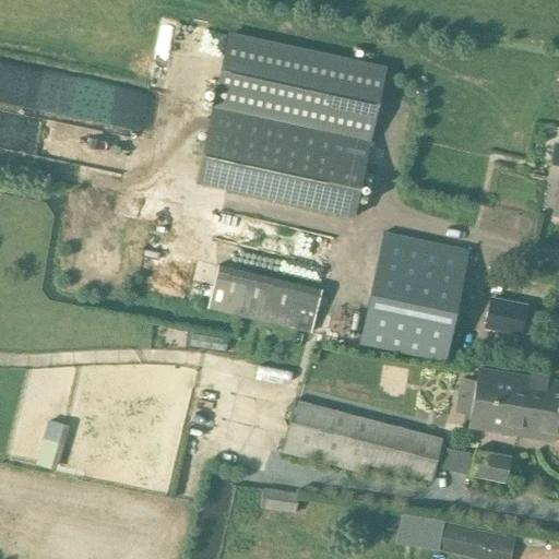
[(227,35),(203,144),(195,183),(352,217),(383,69),(227,35)]
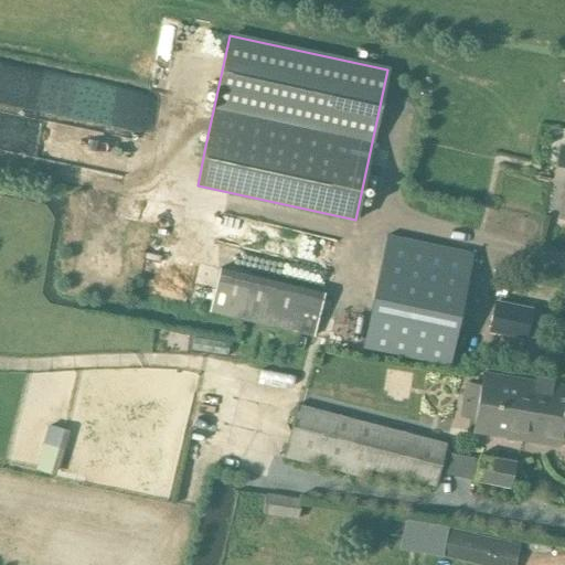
[(149,92),(12,70),(6,110),(142,132),(149,92)]
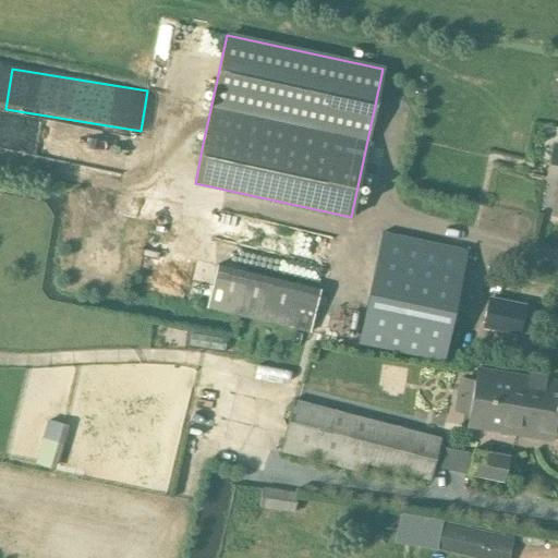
[(545,178),(557,181),(557,152),(550,150),(545,178)]
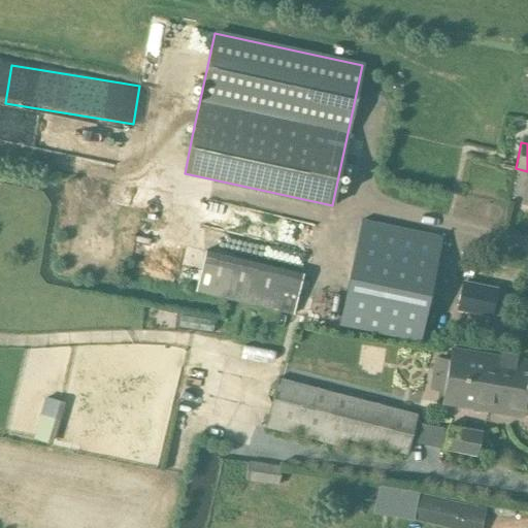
[(354,261),(435,278),(443,236),(362,220),(354,261)]
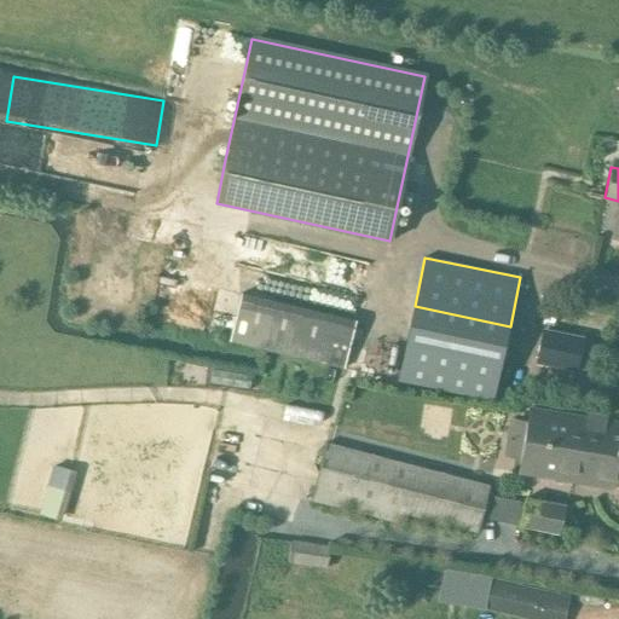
[(230,342),(345,370),(356,320),(241,293),(230,342)]
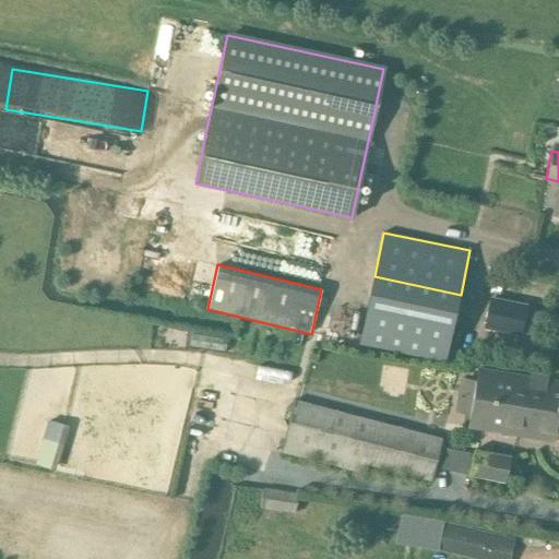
[(515,332),(521,307),(487,299),(482,325),(515,332)]
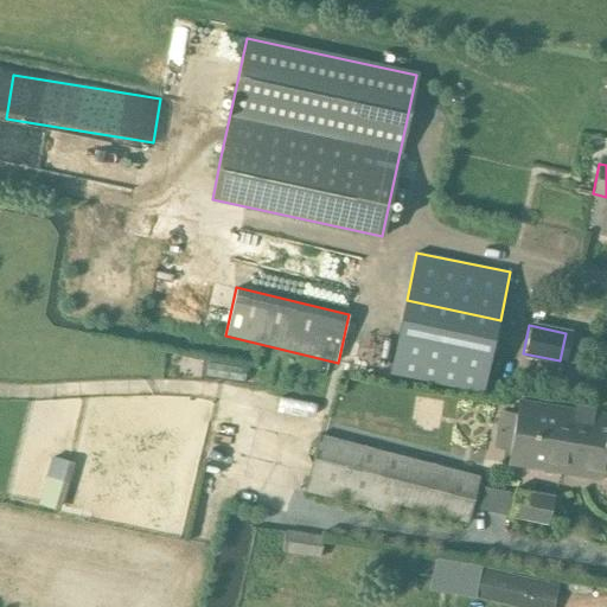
[(406,379),(480,393),(485,364),(357,340),(353,363),(407,372),(406,379)]
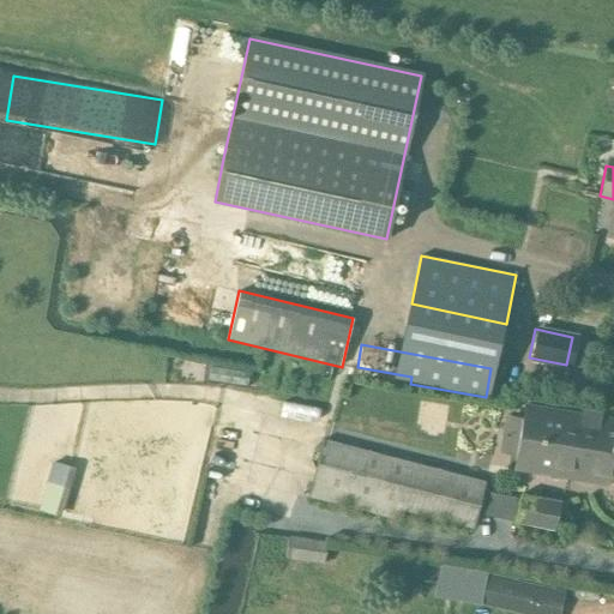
[(613,420),(523,405),(523,407),(512,467),(608,483),(608,480),(613,480),(613,420)]
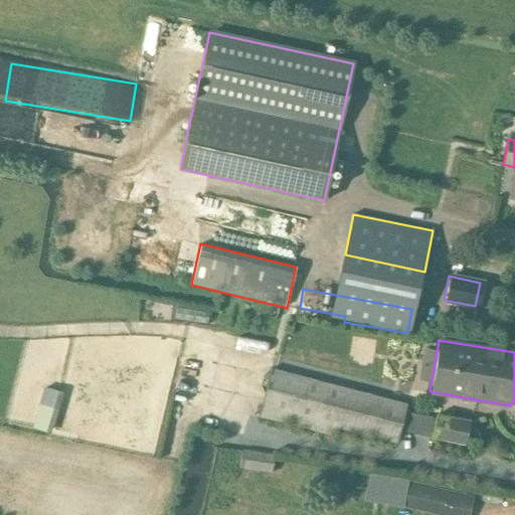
[(408,403),(364,392),(271,368),(258,417),(337,438),(339,430),(397,445),(408,403)]
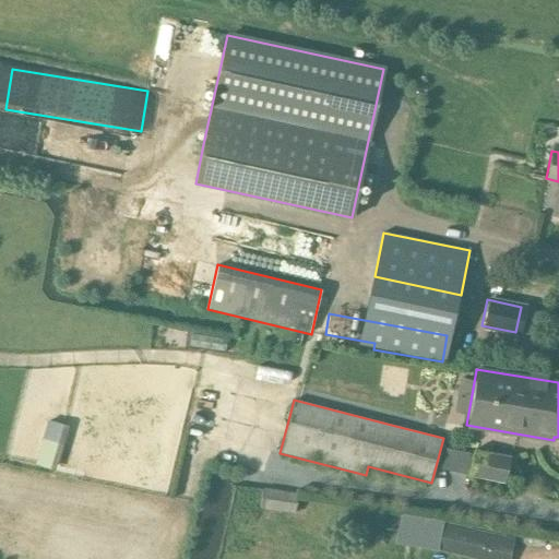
[(35,466),(56,471),(66,424),(45,419),(35,466)]
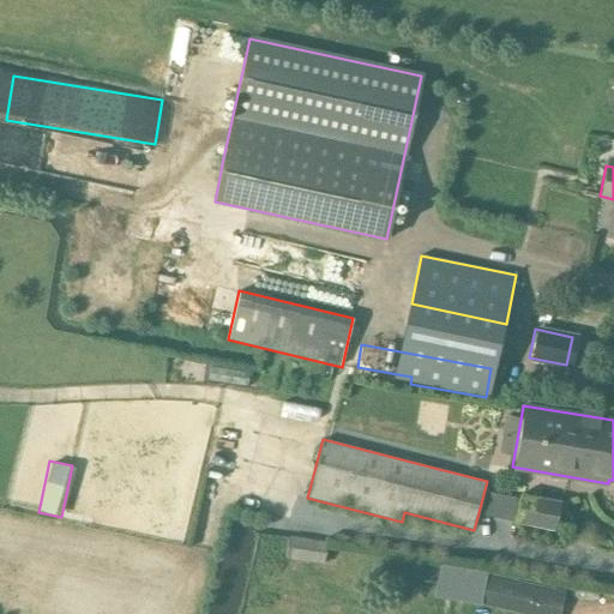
[(487,491),(483,513),(511,519),(516,497),(487,491)]
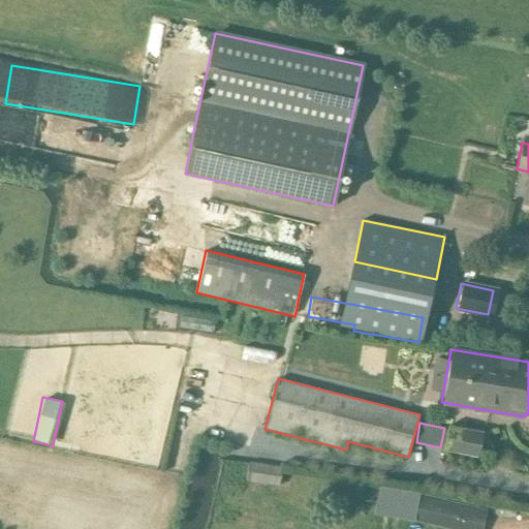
[(444,450),(477,457),(483,432),(449,426),(444,450)]
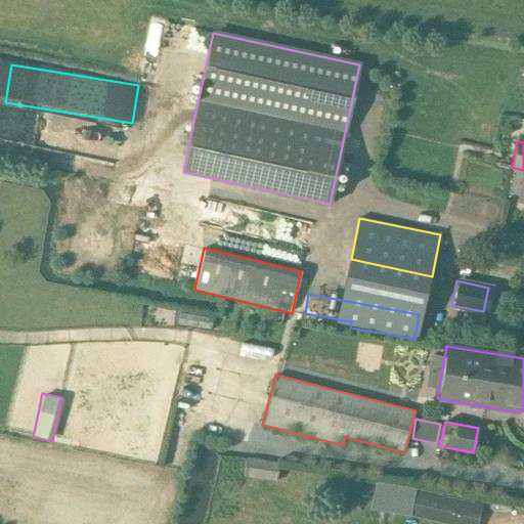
[(244,477),(277,481),(280,462),(247,457),(244,477)]
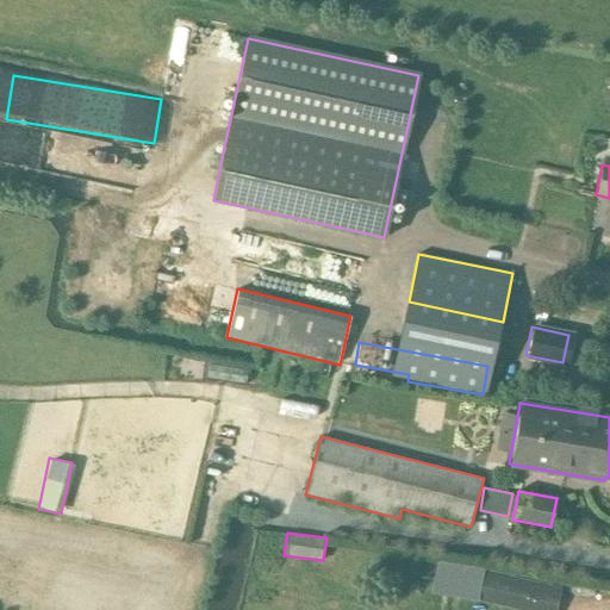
[(423,560),(421,578),(433,579),(435,562),(423,560)]
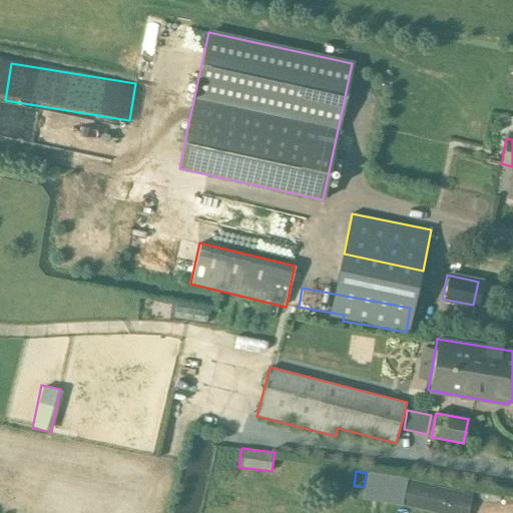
[(369,475),(364,500),(403,506),(407,482),(369,475)]
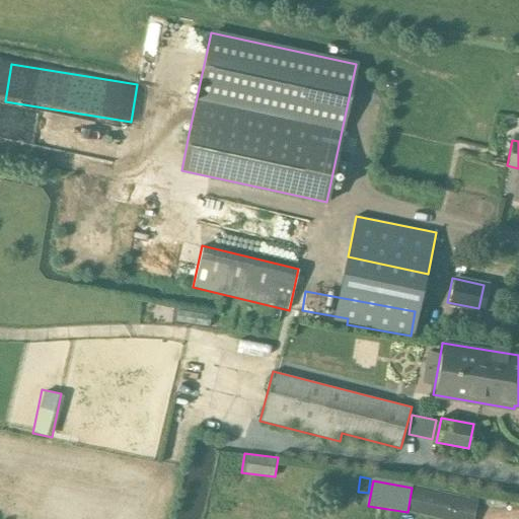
[(440,518),(471,518),(476,501),(413,487),(408,512),(440,518)]
